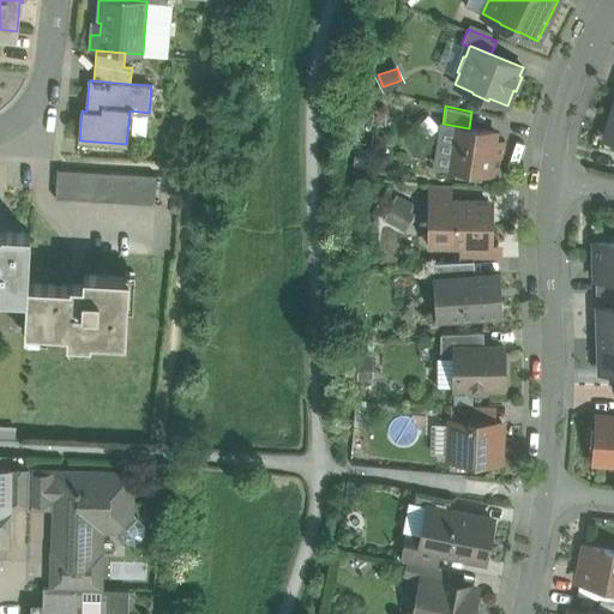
[(469,128),(443,124),(437,166),(489,173),(494,142),(495,132),(469,128)]
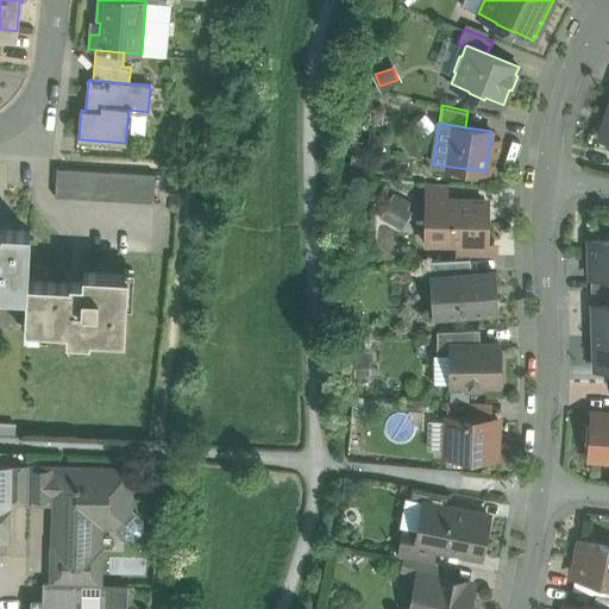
[(500,142),(490,140),(485,171),(495,173),(500,142)]
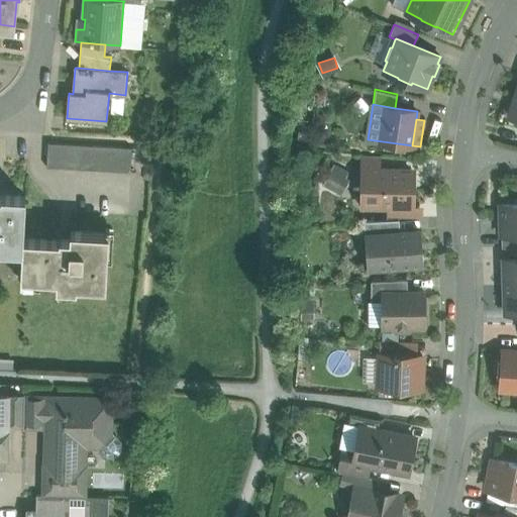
[(131,147),(47,142),(47,146),(41,145),(41,160),(46,160),(46,167),(130,172),(131,147)]
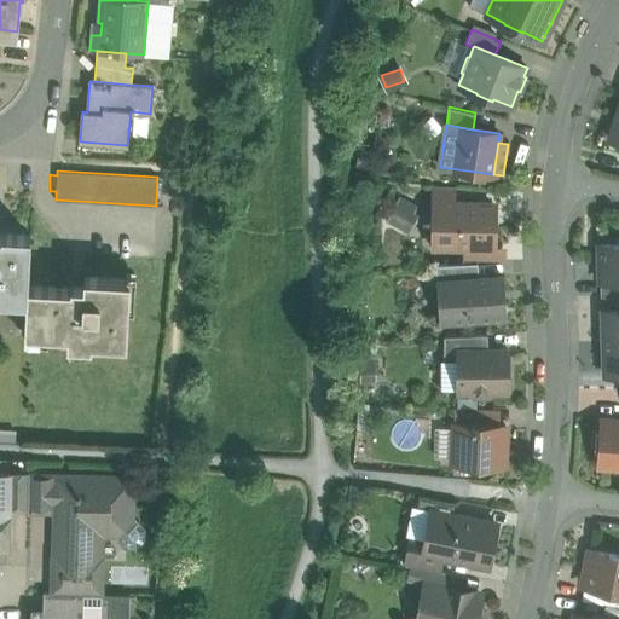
[(416,206),(399,197),(387,220),(404,229),(416,206)]
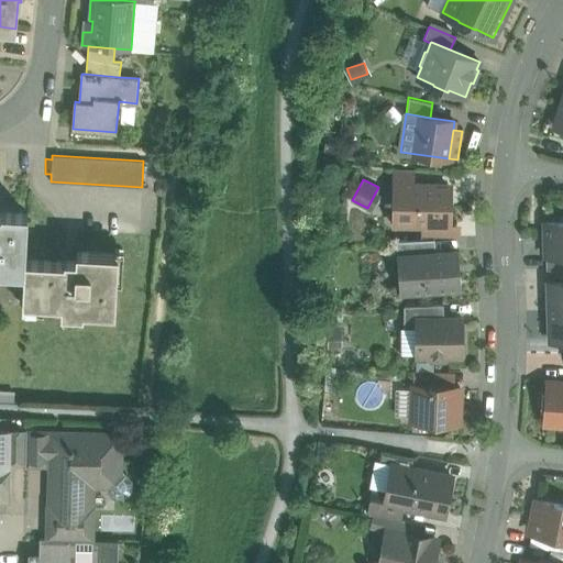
[(406,185),(398,185),(397,222),(423,223),(448,223),(449,186),(406,185)]
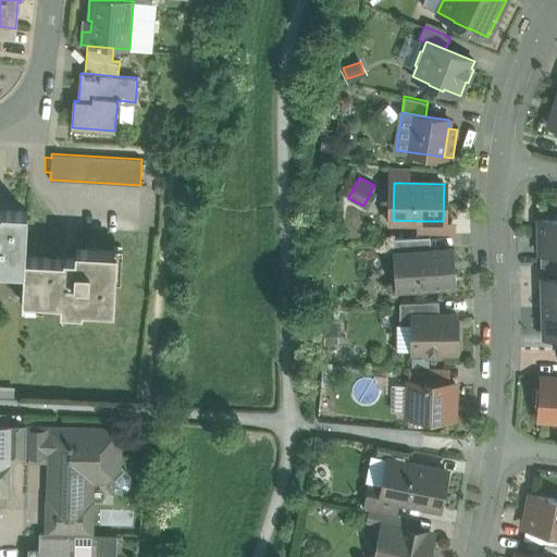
[(27,211),(0,209),(0,268),(24,269),(25,257),(27,211)]
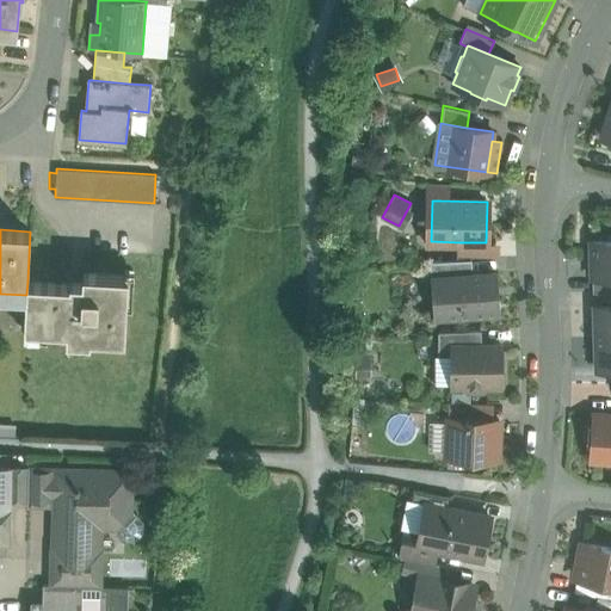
[(610,240),(591,241),(592,278),(610,277),(610,240)]
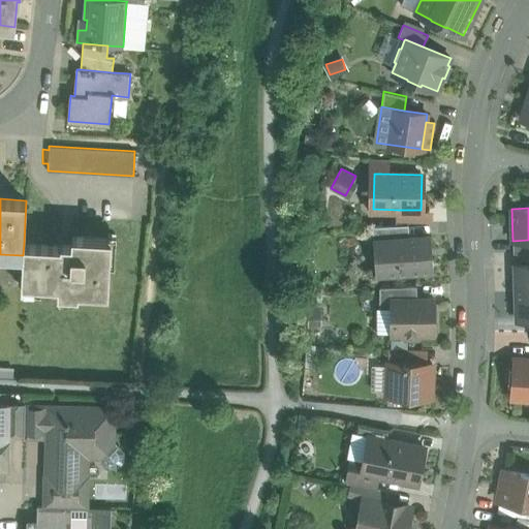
[(421,210),(398,210),(397,221),(431,222),(432,210),(421,210)]
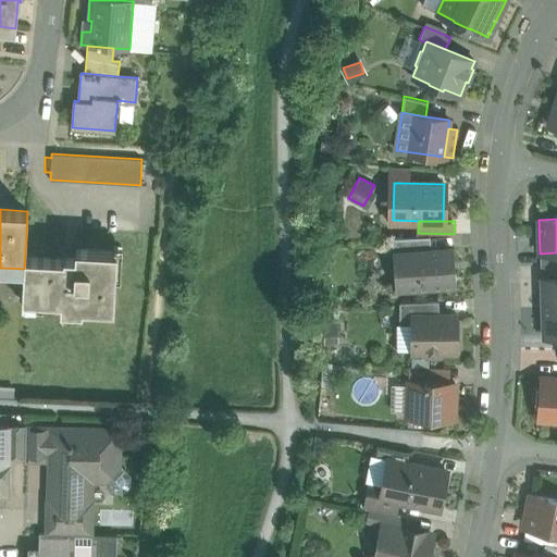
[(430,236),(392,238),(393,251),(431,249),(430,236)]
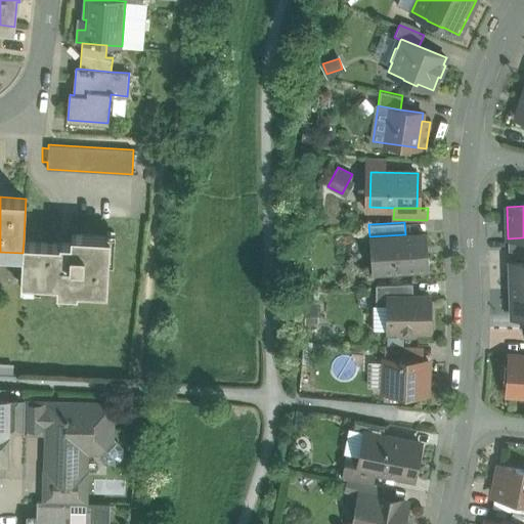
[(110,235),(71,233),(71,242),(60,241),(60,243),(24,242),(23,253),(22,278),(41,278),(41,281),(57,282),(57,291),(77,292),(77,289),(106,290),(108,260),(105,259),(106,236),(110,237),(110,235)]
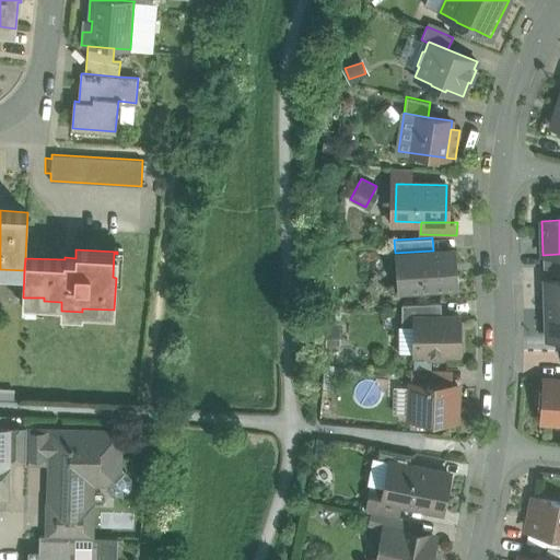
[(433,251),(395,253),(397,290),(458,287),(456,249),(433,251)]
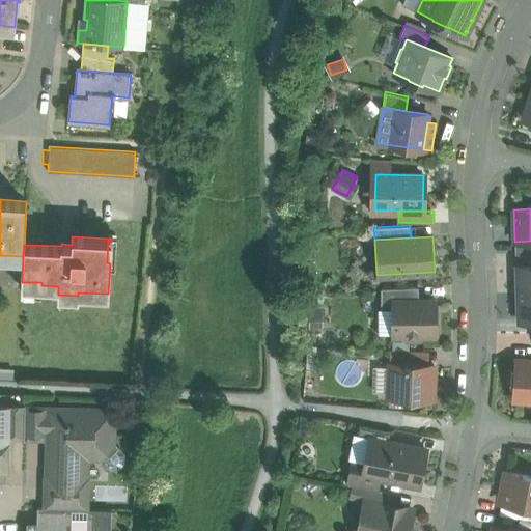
[(530,241),(514,242),(515,254),(530,253),(530,241)]
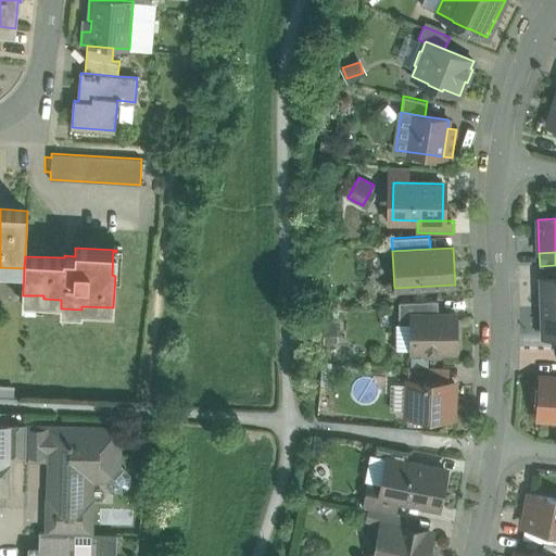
[(555,278),(541,279),(542,307),(555,306),(555,278)]
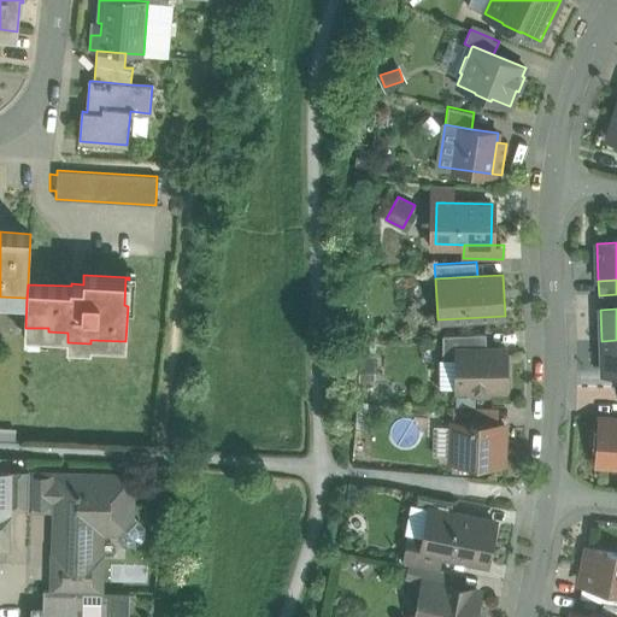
[(486,333),(442,334),(442,358),(456,358),(456,348),(486,348),(486,333)]
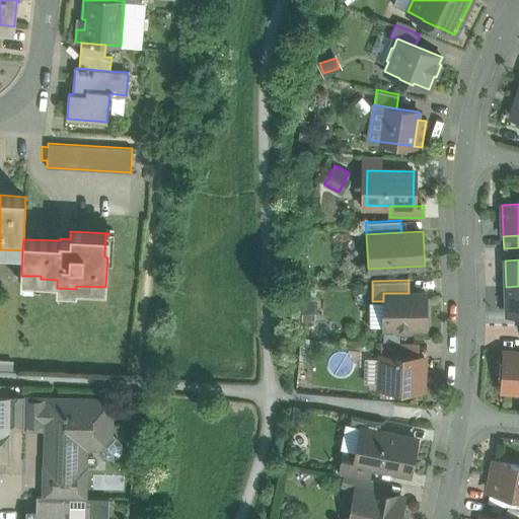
[(518,286),(506,287),(507,313),(518,312),(518,286)]
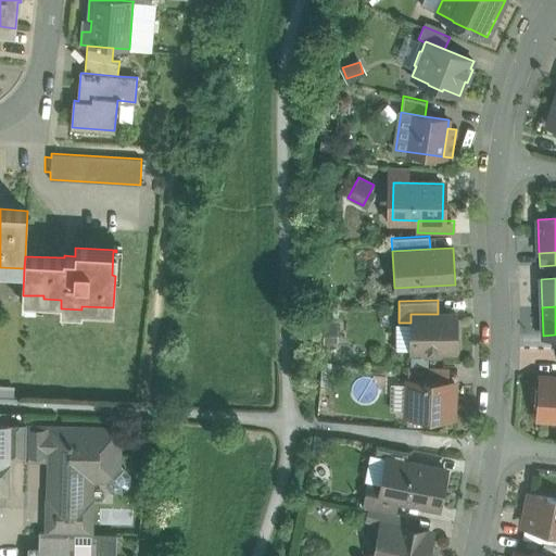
[(438,314),(411,314),(411,323),(411,351),(425,351),(429,355),(434,355),(440,351),(456,351),(456,314),(438,314)]
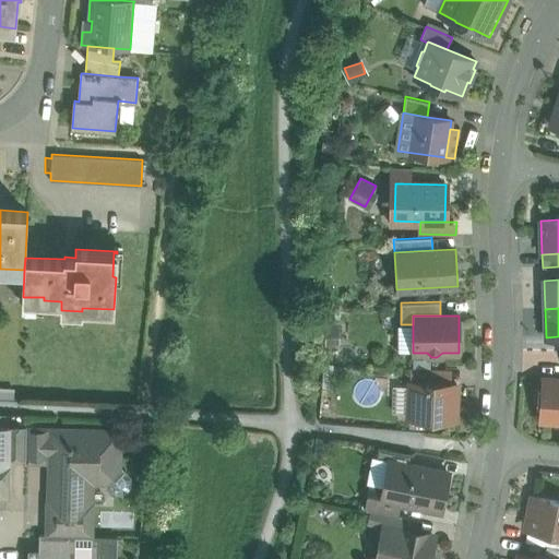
[(438,368),(411,367),(411,382),(437,383),(438,368)]
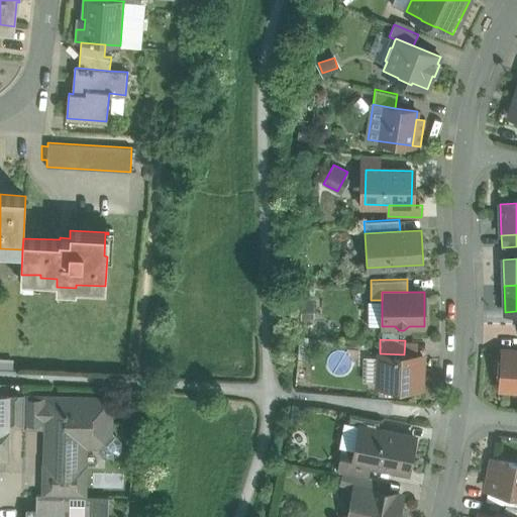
[(502,363),(516,363),(516,350),(503,350),(502,363)]
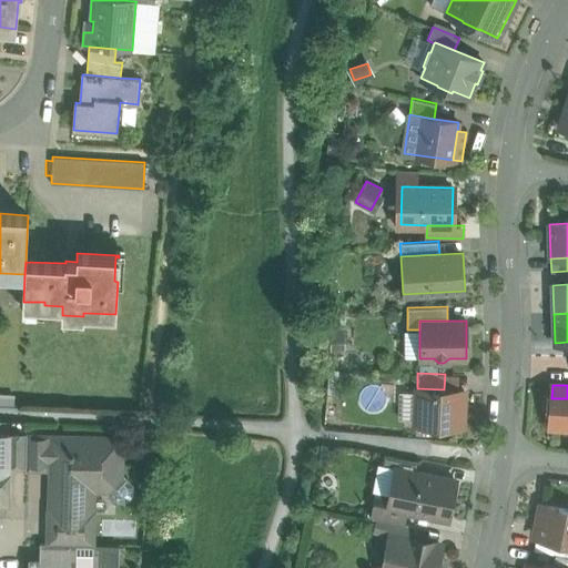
[(444,389),(417,388),(416,424),(433,425),(435,427),(443,427),(446,425),(463,426),(464,389),(444,389)]
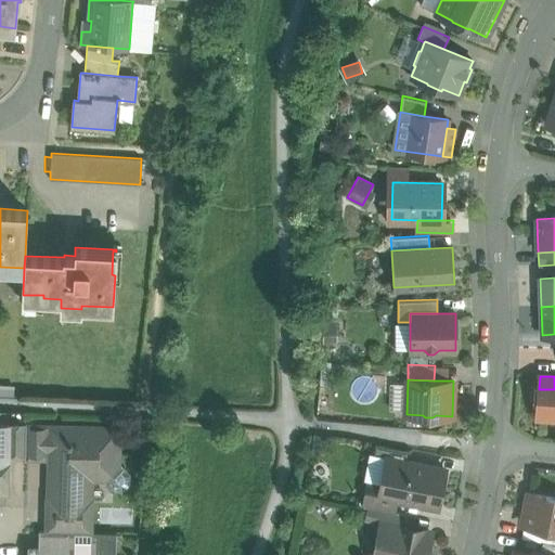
[(554,389),(539,389),(538,417),(554,417),(554,389)]
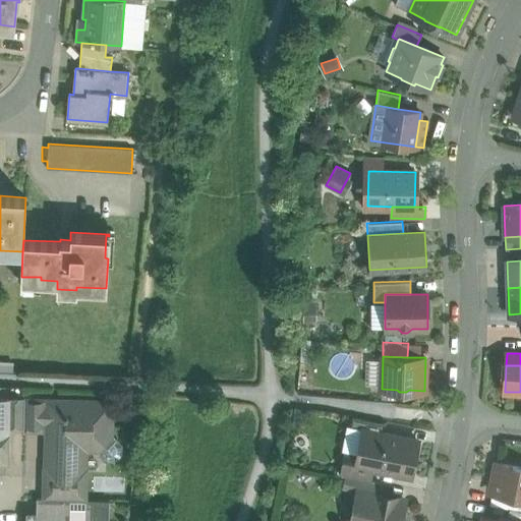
[(24,399),(7,398),(7,426),(8,427),(23,427),(24,401),(24,399)]
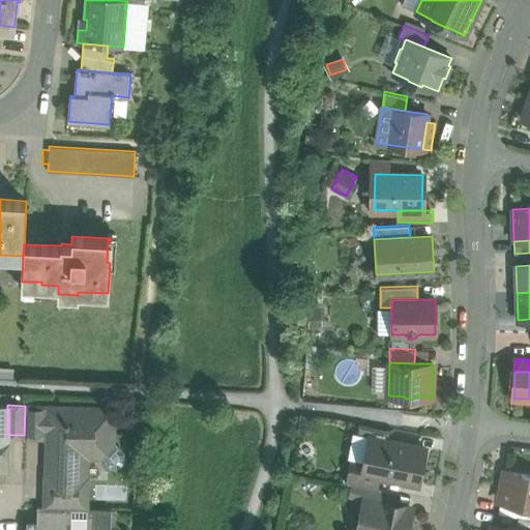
[(51,408),(25,408),(24,435),(24,436),(50,436),(51,408)]
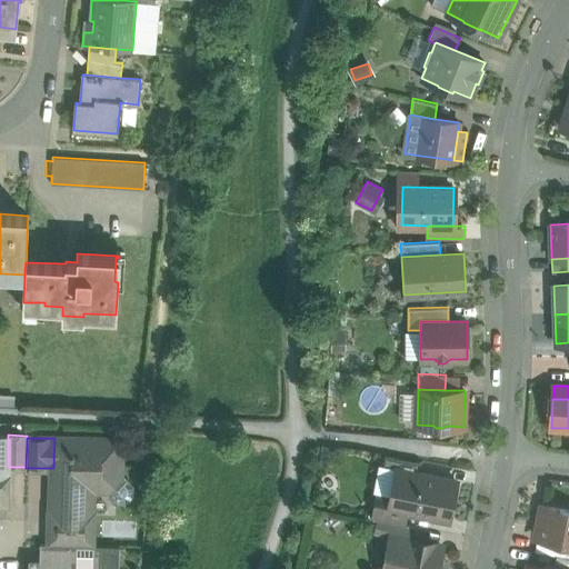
[(120,440),(55,438),(53,468),(51,545),(91,546),(92,489),(108,489),(108,491),(109,491),(109,496),(116,503),(125,503),(133,495),(133,486),(127,479),(122,479),(122,478),(120,478),(120,440)]
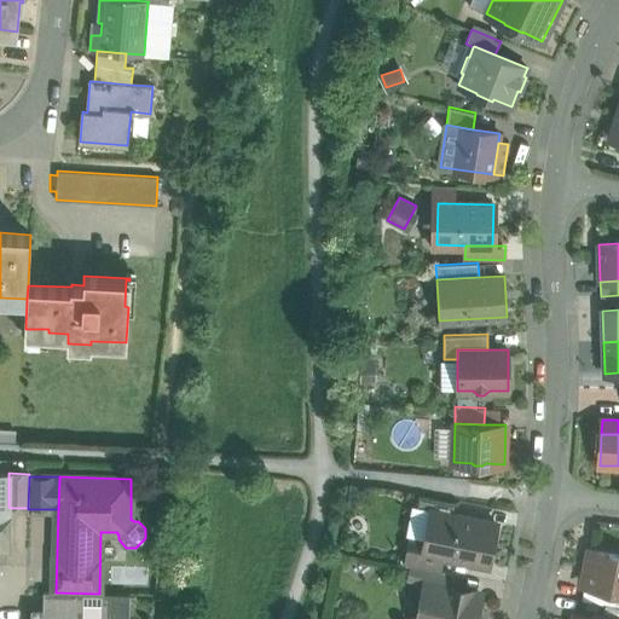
[(455,503),(418,496),(416,508),(431,510),(431,509),(452,514),(455,503)]
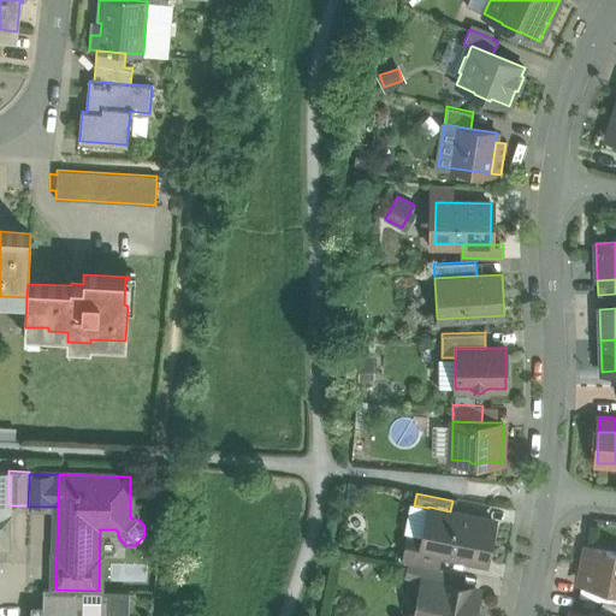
[(450,511),(428,507),(428,508),(420,548),(420,549),(442,554),(486,562),(495,520),(450,511)]
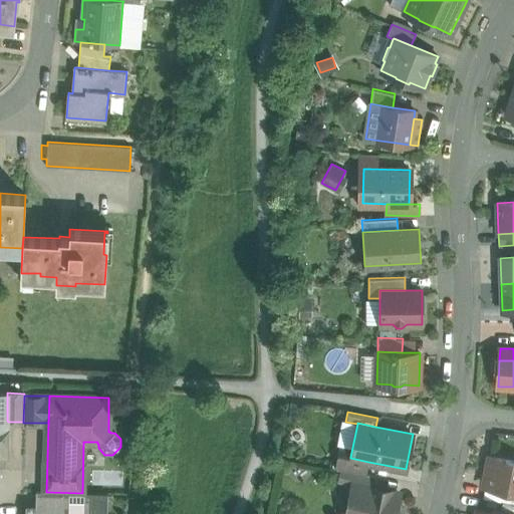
[(368,462),(350,458),(350,457),(339,455),(336,468),(340,469),(365,474),(365,473),(368,462)]
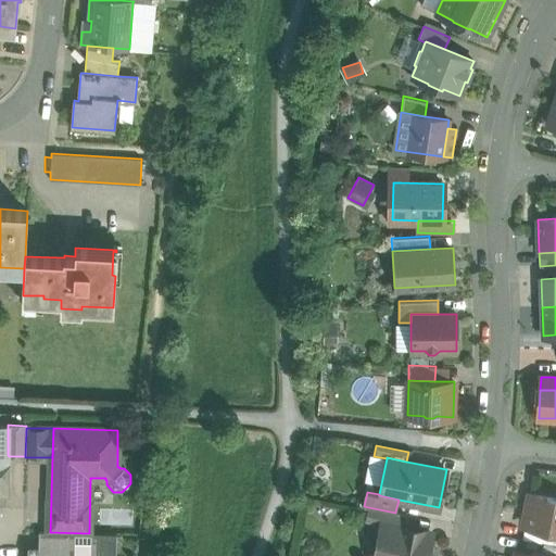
[(555,498),(529,494),(526,508),(529,508),(526,526),(555,531),(555,498)]
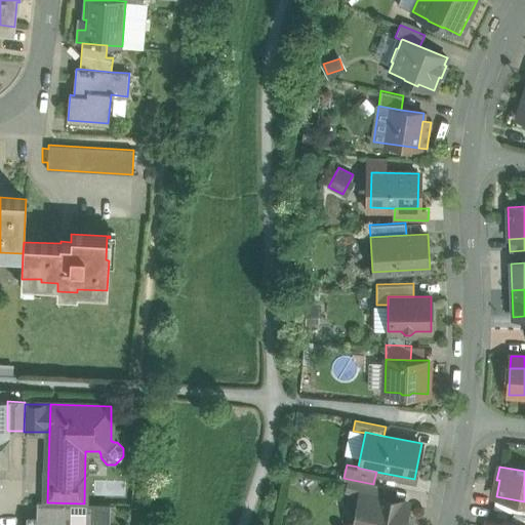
[(373,484),(348,479),(345,491),(360,494),(381,498),(384,485),(373,483),(373,484)]
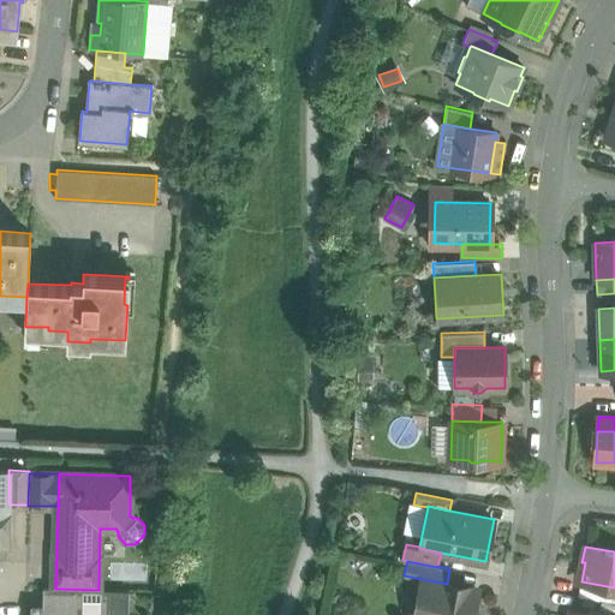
[(447,584),(422,579),(418,597),(422,602),(419,614),(472,614),(477,590),(447,584)]
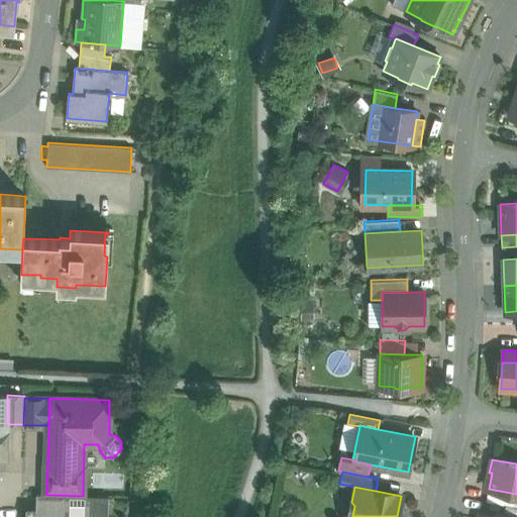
[(516,494),(489,489),(488,489),(486,501),(505,505),(516,507),(516,494)]
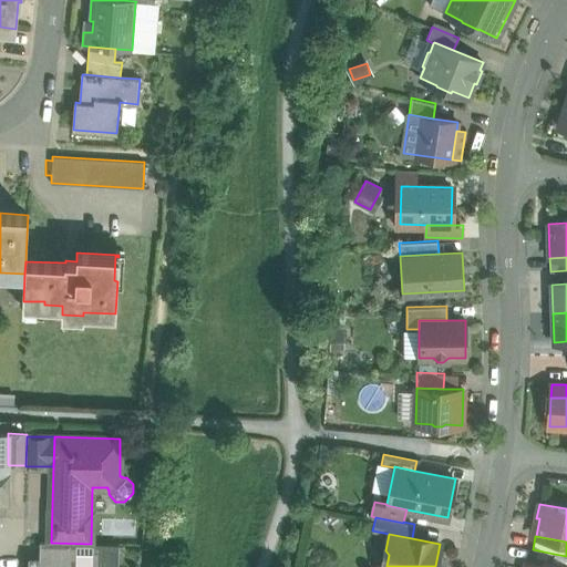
[(51,543),(41,543),(40,562),(31,562),(30,566),(75,566),(79,566),(116,566),(117,544),(91,544),(51,543)]
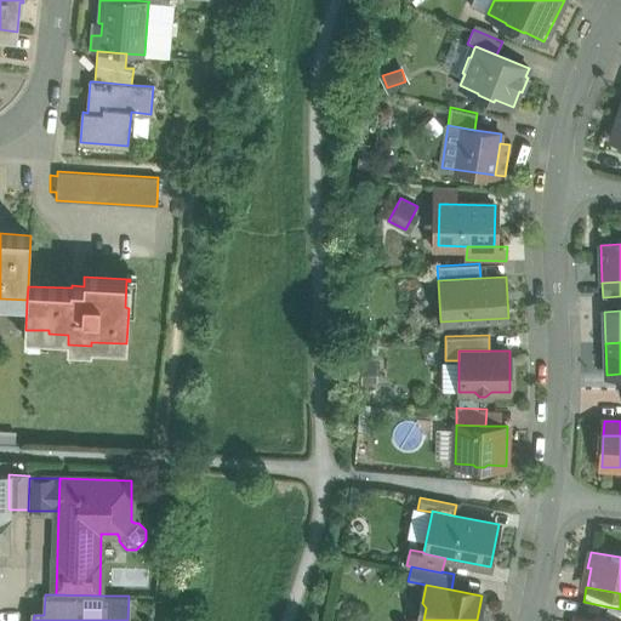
[(620,620),(620,609),(607,607),(604,620),(605,620),(620,620)]
